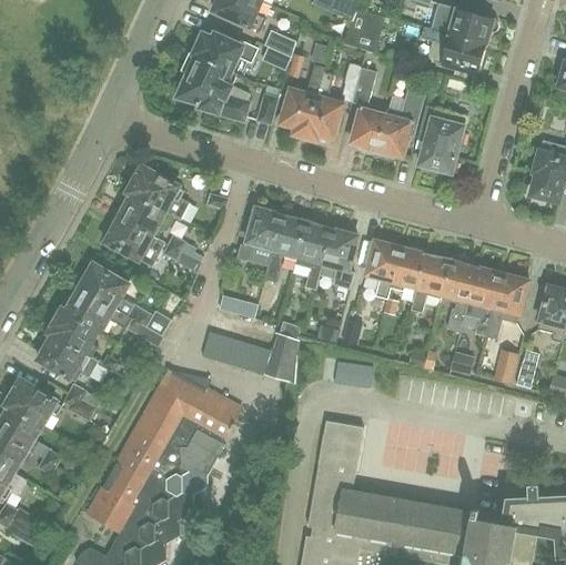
[(215,0),(212,8),(259,29),(265,16),(255,11),(260,0),(215,0)]
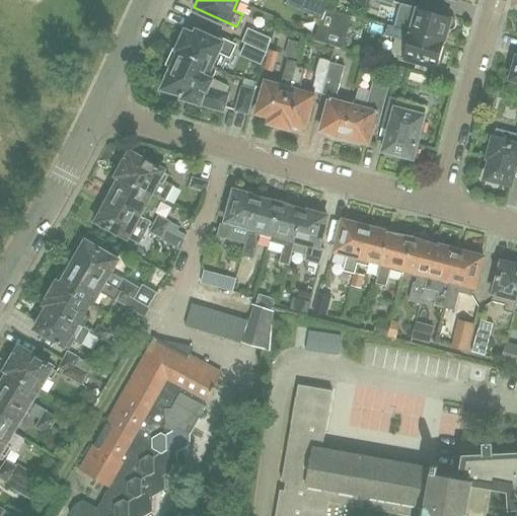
[(284,0),(284,1),(320,16),(326,0),(284,0)]
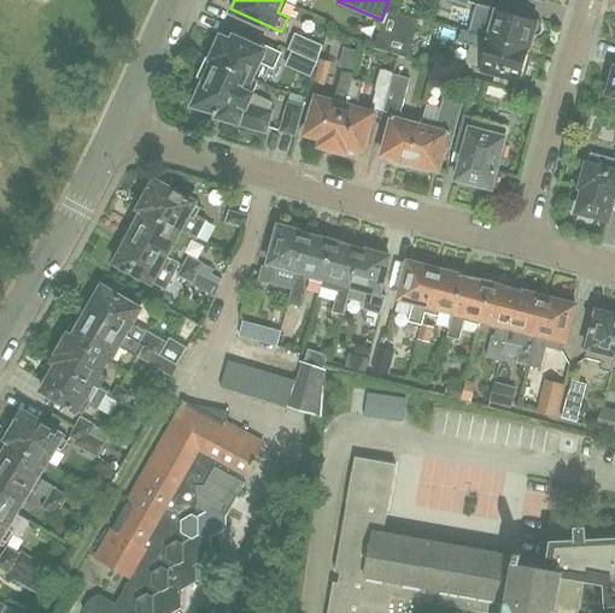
[(527,48),(531,34),(536,34),(540,31),(542,27),(539,22),(536,19),(474,3),(467,30),(475,33),(527,48)]
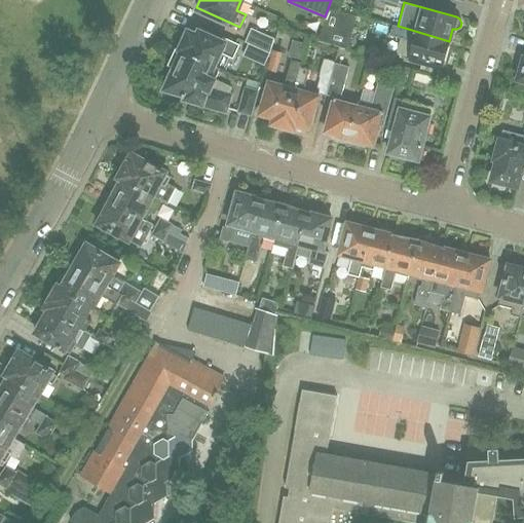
[(339,14),(328,10),(315,38),(342,46),(346,32),(336,29),(339,14)]
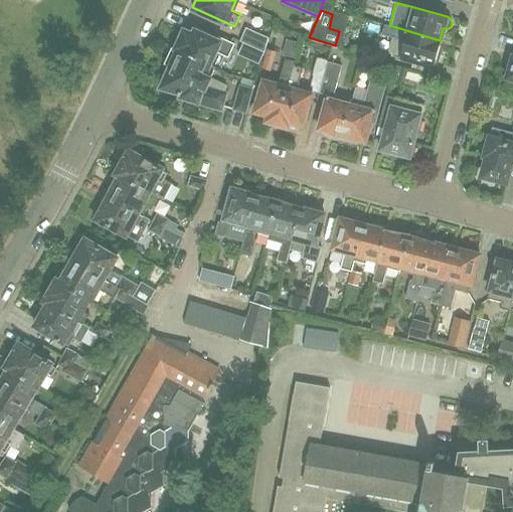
[(440,52),(437,50),(440,40),(396,27),(389,25),(383,23),(380,33),(391,36),(387,51),(400,54),(400,57),(411,61),(412,58),(433,63),(434,61),(437,60),(440,52)]
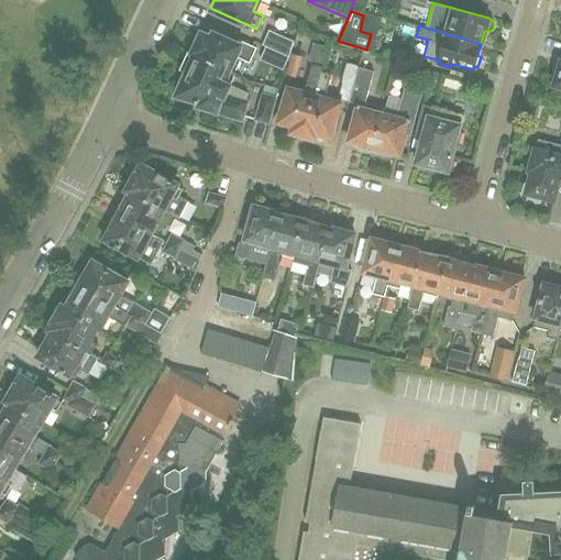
[(267,29),(262,42),(261,43),(287,54),(292,39),(267,29)]
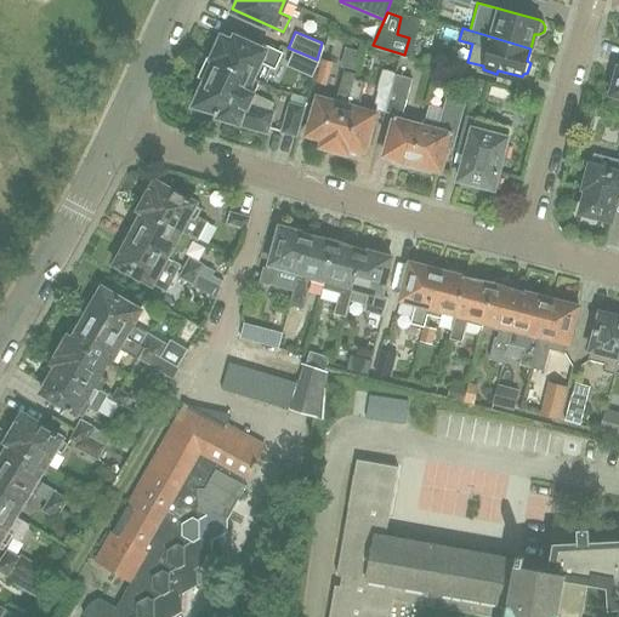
[(255,78),(262,62),(274,67),(282,50),(263,43),(261,46),(233,33),(231,38),(221,33),(211,56),(255,78)]
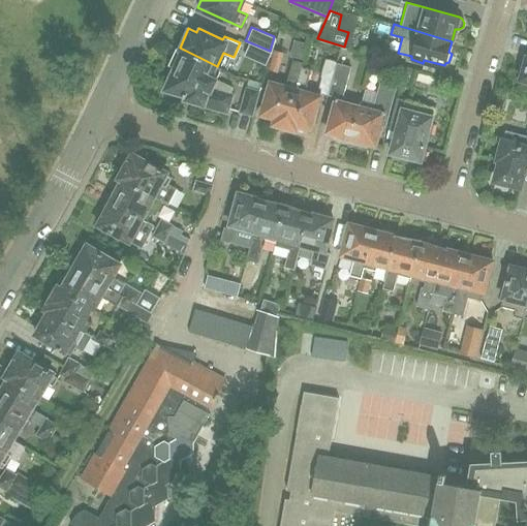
[(270,52),(248,42),(245,50),(267,59),(270,52)]
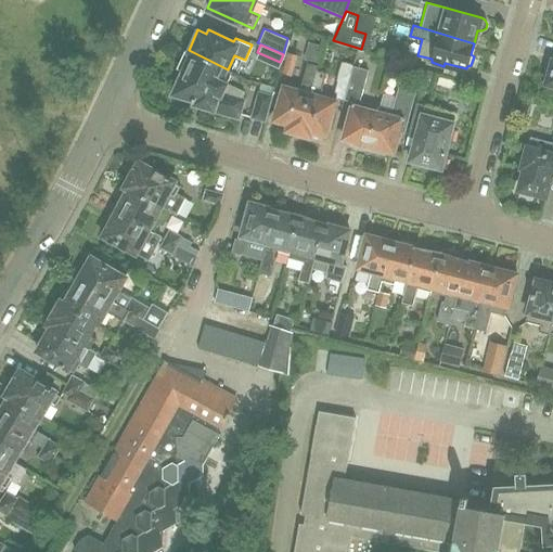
[(222,80),(228,69),(189,50),(184,48),(180,58),(176,67),(182,71),(172,93),(193,99),(191,102),(194,103),(195,101),(202,102),(200,106),(213,111),(214,108),(238,115),(243,98),(241,98),(243,90),(228,84),(228,82),(222,80)]
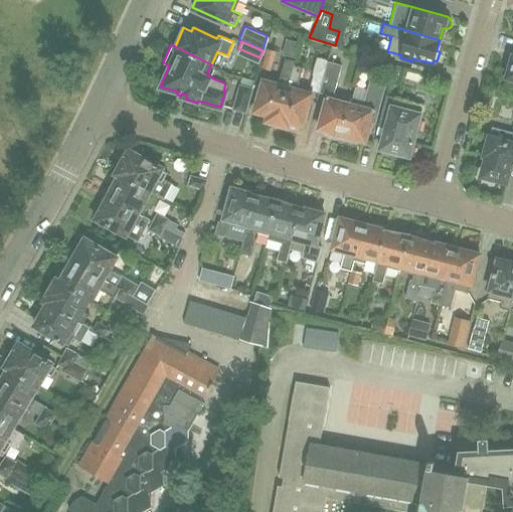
[(262,53),(258,67),(267,69),(271,56),(262,53)]
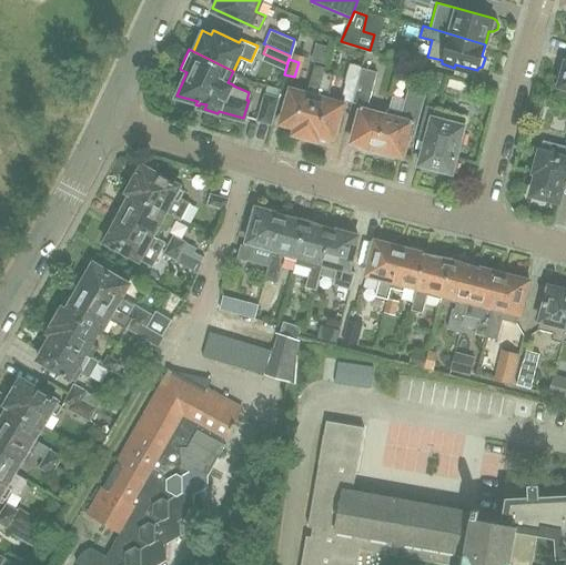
[(565,59),(562,68),(561,68),(556,81),(558,82),(557,84),(565,87),(565,59)]
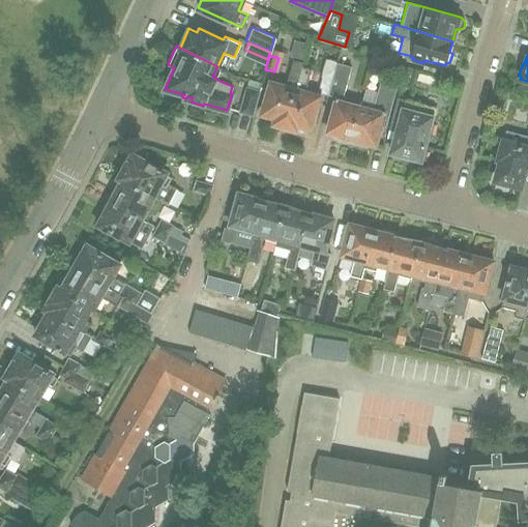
[(283,125),(301,62),(293,60),(286,85),(270,80),(269,82),(267,81),(265,92),(266,93),(261,113),(262,114),(261,116),(272,119),(271,122),(283,125)]
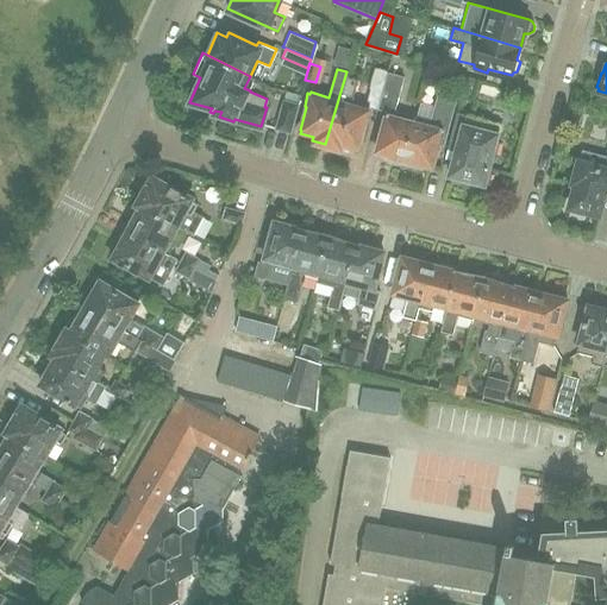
[(346,71),(325,144),(337,147),(338,144),(352,147),(352,144),(355,145),(364,107),(350,104),(357,79),(348,76),(349,71),(346,71)]
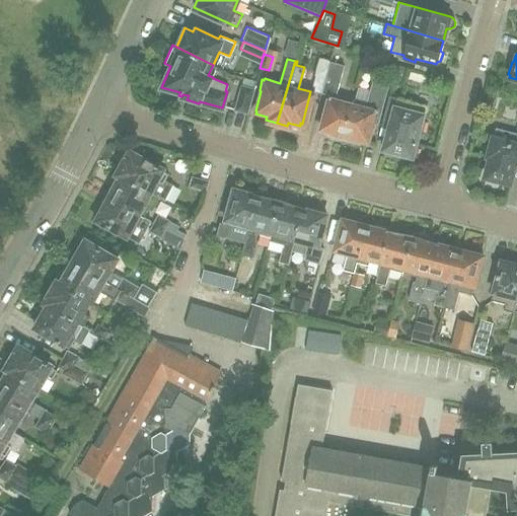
[(321,91),(329,94),(320,128),(327,130),(327,133),(343,137),(353,102),(335,97),(343,64),(329,61),(325,77),(321,91)]
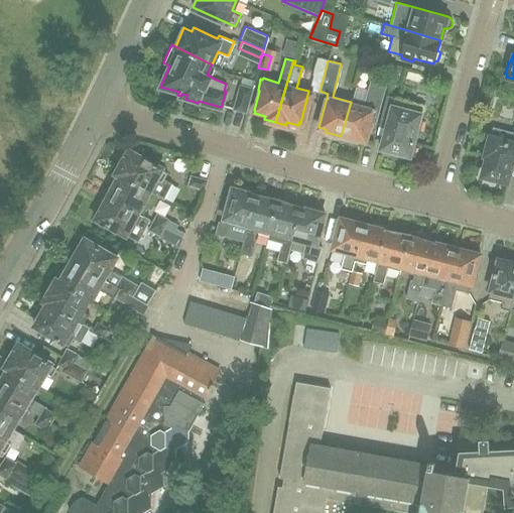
[(313,74),(309,89),(319,91),(324,77),(313,74)]
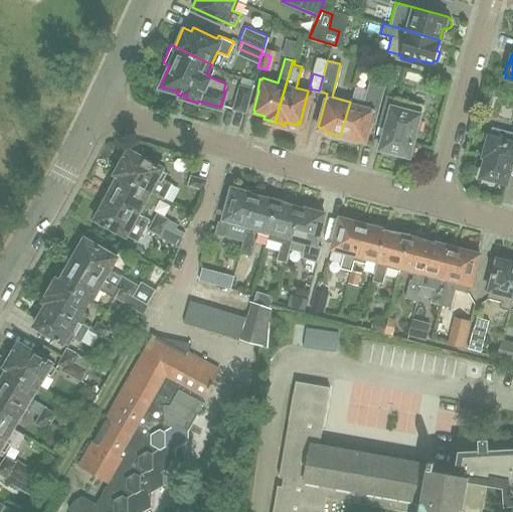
[(230,109),(244,113),(252,79),(241,75),(230,109)]
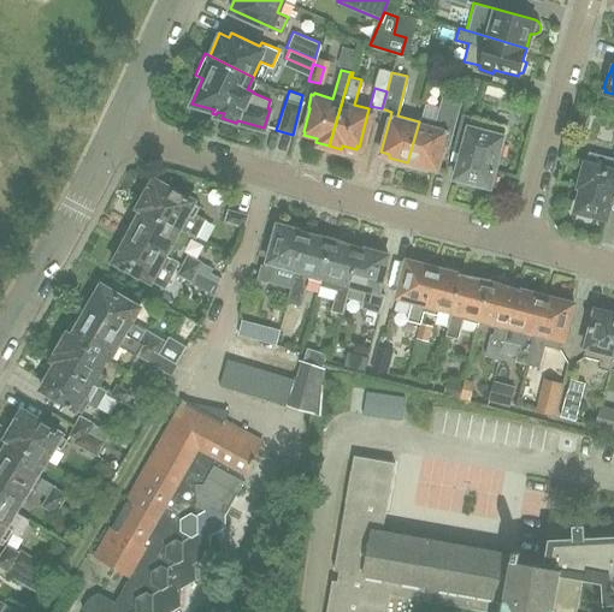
[(434,125),(419,122),(407,162),(425,167),(426,164),(435,166),(442,143),(447,144),(460,97),(443,93),(434,125)]
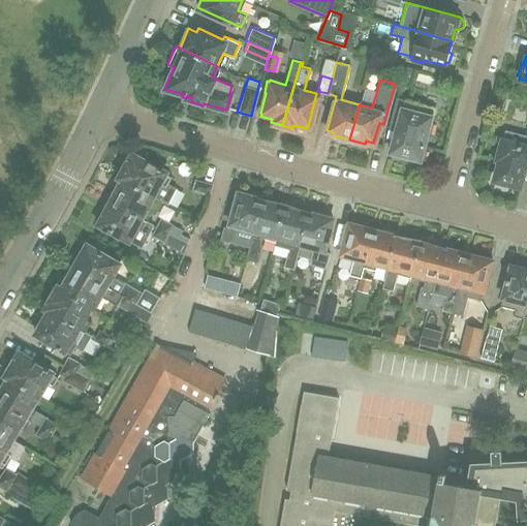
[(423,148),(426,134),(427,132),(430,133),(433,122),(430,121),(434,106),(396,95),(388,127),(395,129),(389,153),(400,156),(401,153),(423,159),(426,148),(423,148)]
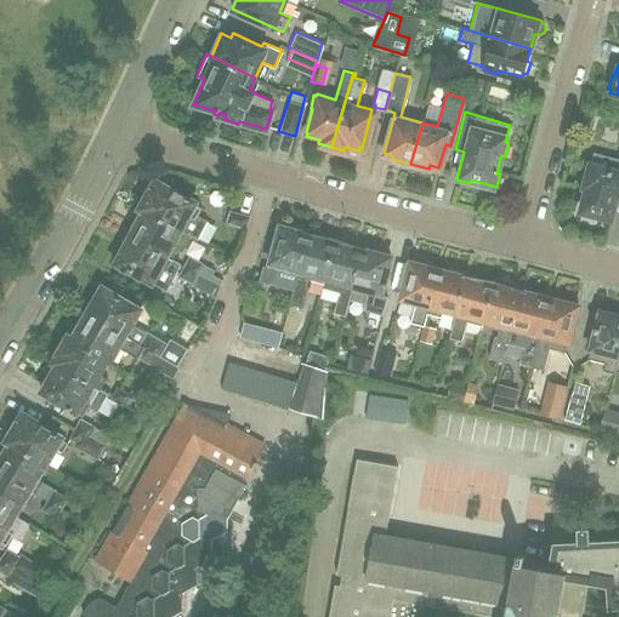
[(594,153),(590,165),(584,187),(586,188),(580,210),(608,217),(615,188),(618,189),(618,188),(618,154),(618,160),(594,153)]
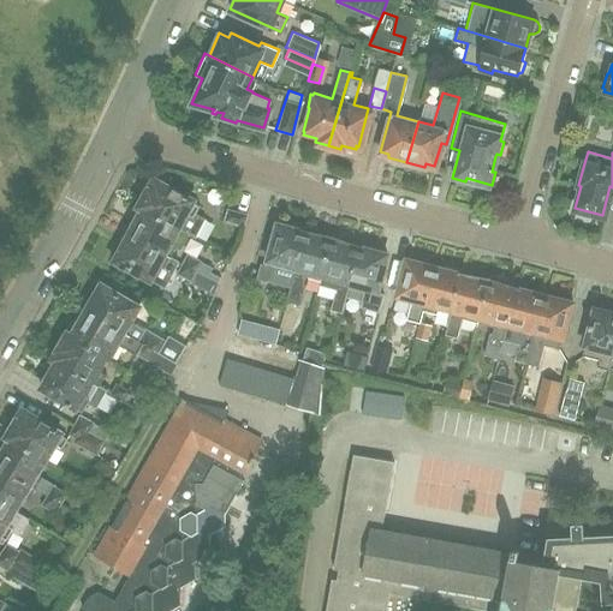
[(204,217),(195,213),(200,204),(188,198),(189,198),(154,180),(149,190),(146,189),(143,193),(140,193),(137,198),(138,202),(136,205),(188,233),(195,237),(204,217)]
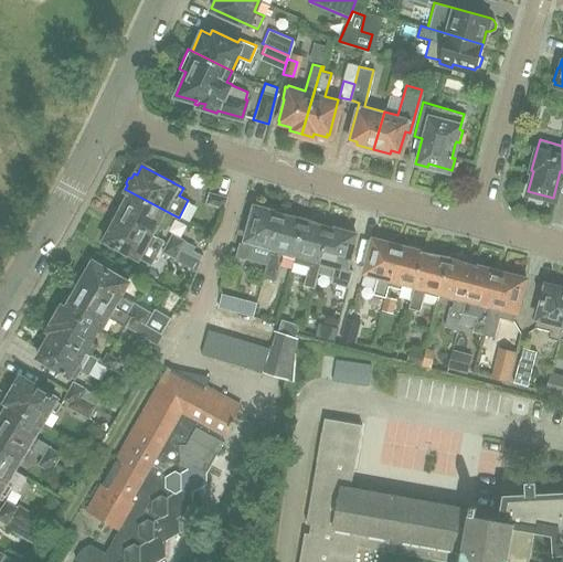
[(121,208),(117,215),(161,239),(156,235),(161,226),(165,229),(172,214),(125,189),(124,191),(125,191),(117,205),(121,208)]
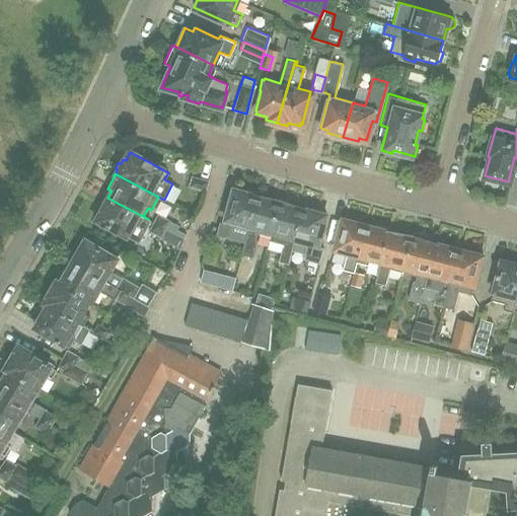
[(205,191),(209,180),(192,175),(189,186),(205,191)]
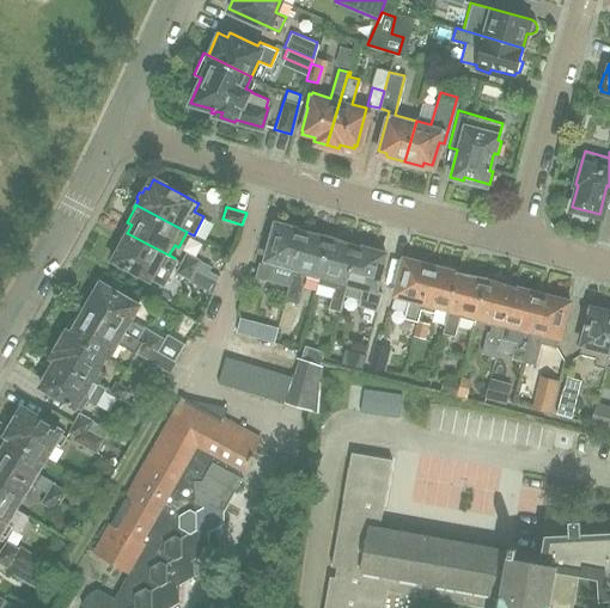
[(266,278),(287,283),(291,270),(302,229),(274,222),(264,262),(258,260),(255,277),(264,280),(266,278)]
